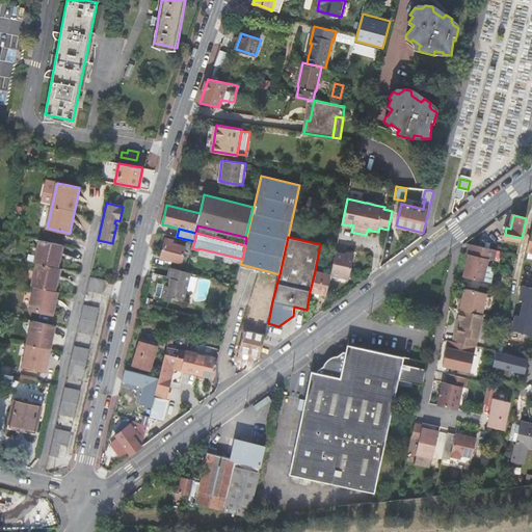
[(166,238),(161,258),(181,263),(186,245),(173,242),(174,240),(166,238)]
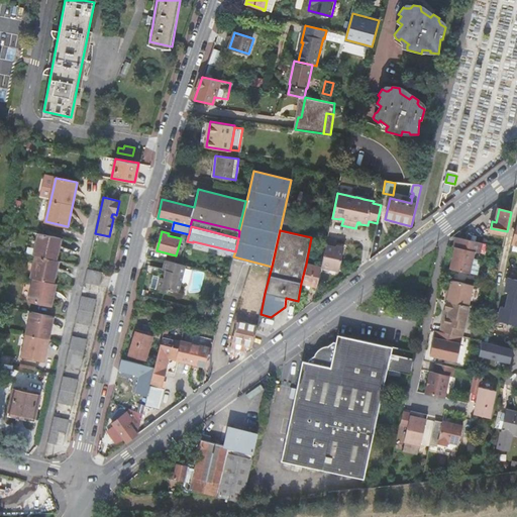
[(33,278),(28,300),(49,305),(52,305),(56,283),(55,282),(54,282),(59,260),(57,260),(62,237),(38,232),(34,254),(36,255),(32,277),(33,278)]
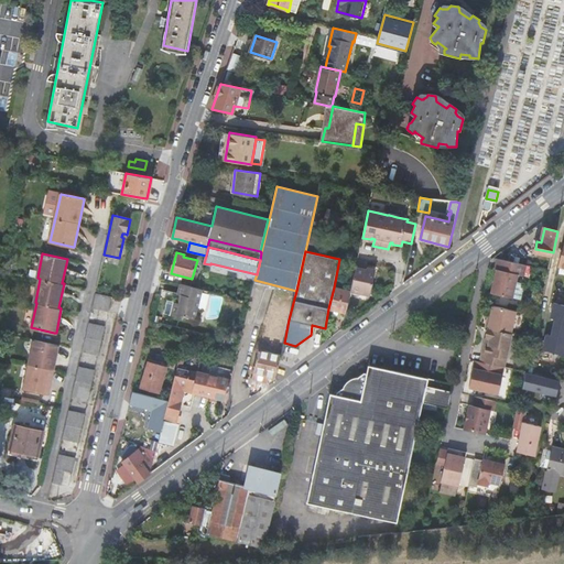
[(527,266),(499,259),(496,270),(497,270),(491,293),(512,297),(518,274),(523,277),(527,266)]
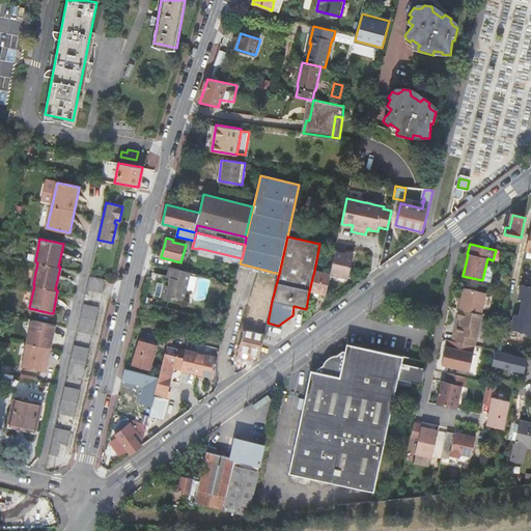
[(336,246),(330,274),(331,274),(339,276),(348,278),(354,253),(346,252),(345,252),(345,253),(342,253),(343,249),(343,247),(336,246)]
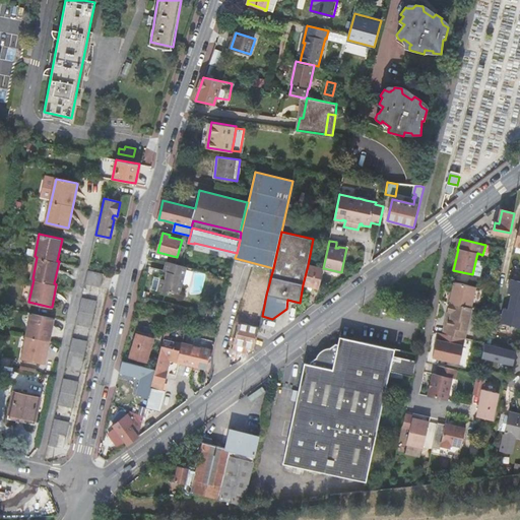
[(186,266),(166,261),(164,271),(166,272),(168,272),(166,279),(164,279),(160,279),(157,290),(169,294),(170,291),(180,295),(186,266)]
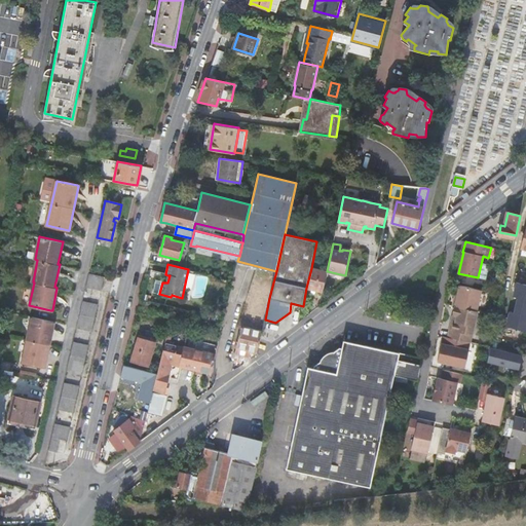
[(327,271),(311,268),(306,288),(323,292),(327,271)]
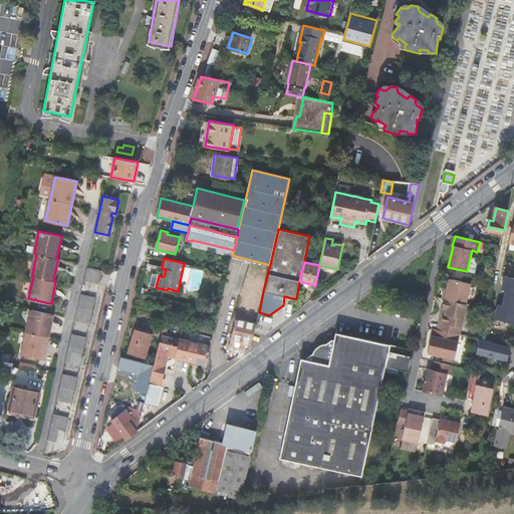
[(102,270),(88,266),(85,279),(100,282),(102,270)]
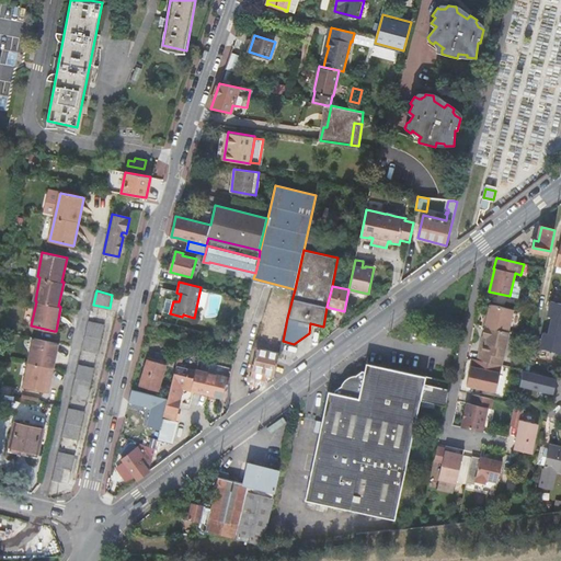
[(461,312),(464,301),(457,300),(455,311),(461,312)]
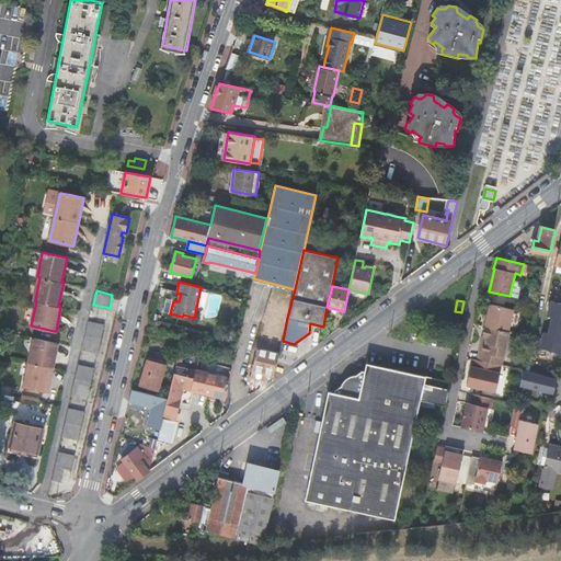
[(560,304),(551,301),(548,316),(552,317),(548,334),(544,333),(540,348),(560,353),(560,304)]
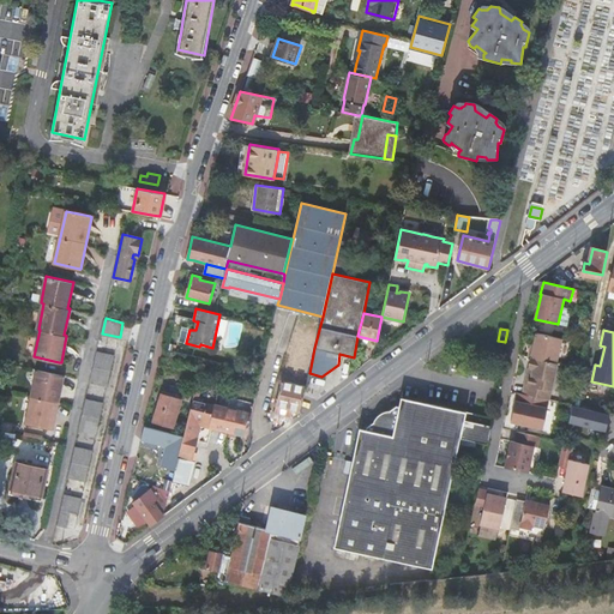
[(530,347),(528,356),(524,360),(530,361),(549,366),(563,338),(536,332),(534,343),(534,348),(530,347)]
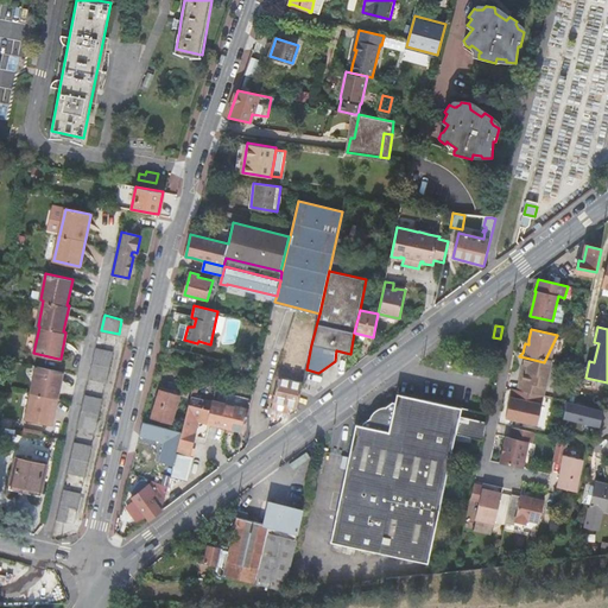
[(97,347),(90,378),(107,381),(114,352),(97,347)]
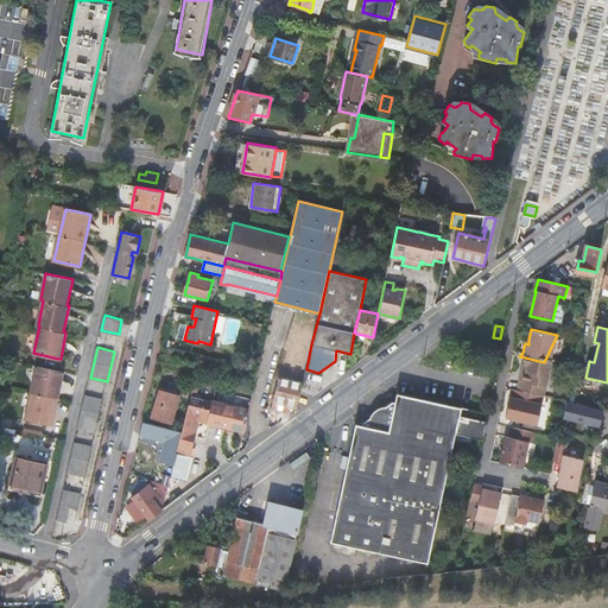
[(525,358),(519,356),(517,368),(521,368),(520,375),(515,374),(513,385),(518,385),(515,394),(512,393),(506,392),(499,420),(531,428),(537,399),(545,362),(544,362),(525,358)]
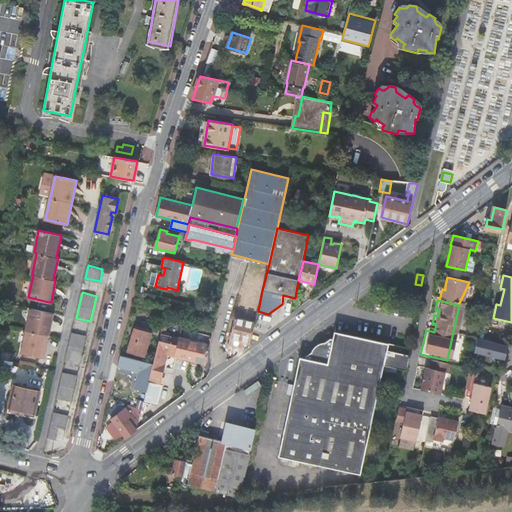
[(30,308),(21,352),(44,357),(53,313),(30,308)]
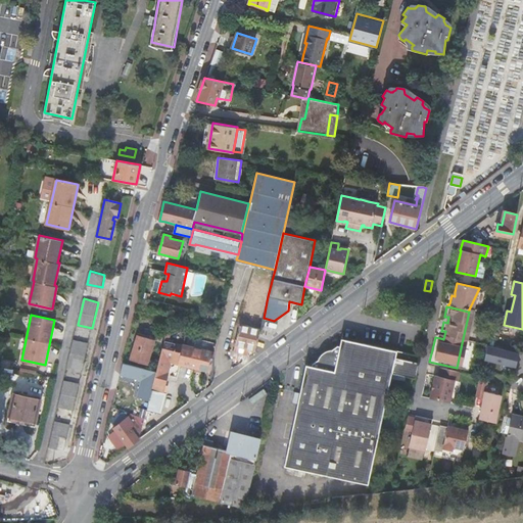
[(249,349),(255,350),(260,329),(240,325),(234,352),(248,355),(249,349)]
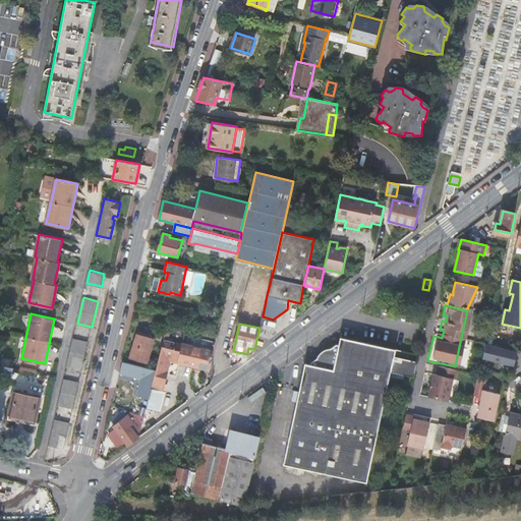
[(137,335),(130,358),(147,363),(154,340),(137,335)]
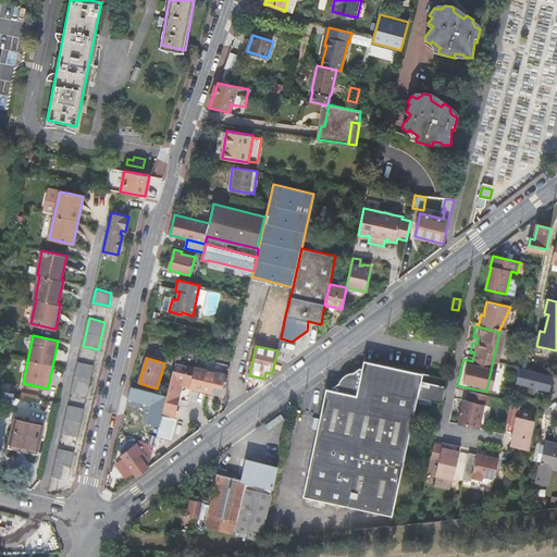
[(78,361),(72,388),(88,393),(95,364),(78,361)]
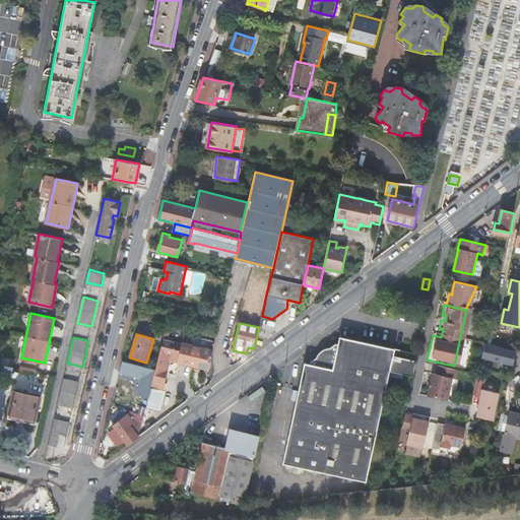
[(160,352),(155,370),(153,381),(151,388),(163,391),(167,373),(176,375),(180,363),(209,370),(213,351),(215,342),(195,337),(192,346),(184,344),(182,351),(172,349),(174,341),(164,339),(160,352)]
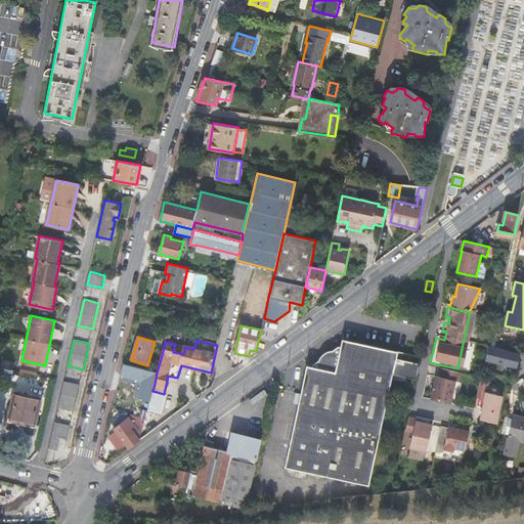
[(390,378),(413,383),(419,359),(361,347),(339,342),(338,349),(336,349),(329,354),(326,354),(325,354),(323,355),(321,356),(320,357),(318,358),(317,360),(316,362),(316,363),(310,368),(309,370),(304,369),(284,470),(366,488),(390,378)]
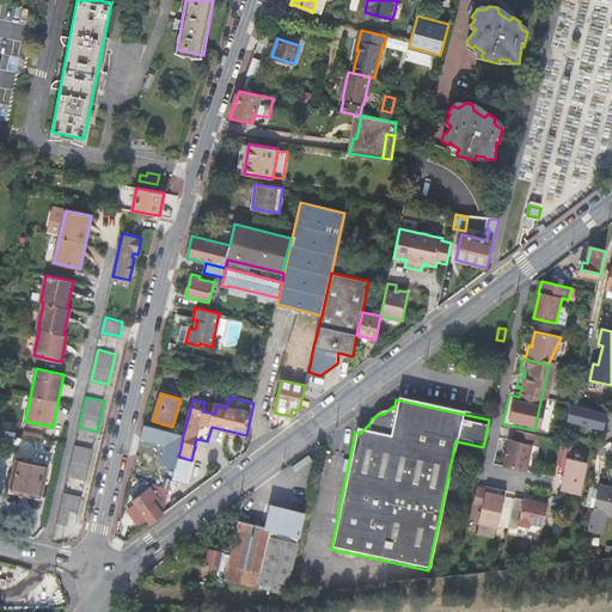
[(568,420),(605,429),(610,411),(573,402),(568,420)]
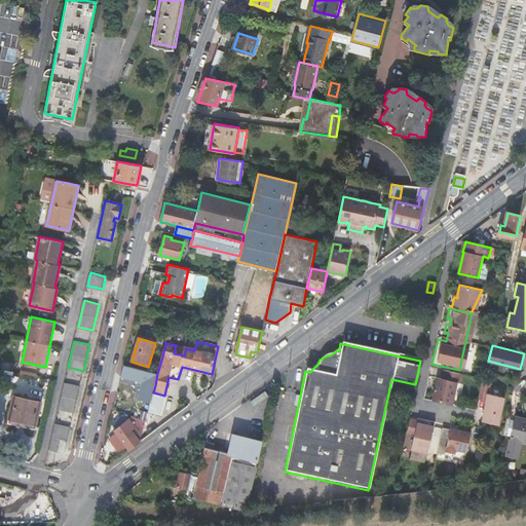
[(130,377),(134,368),(124,366),(118,391),(126,393),(128,386),(135,388),(137,378),(130,377)]
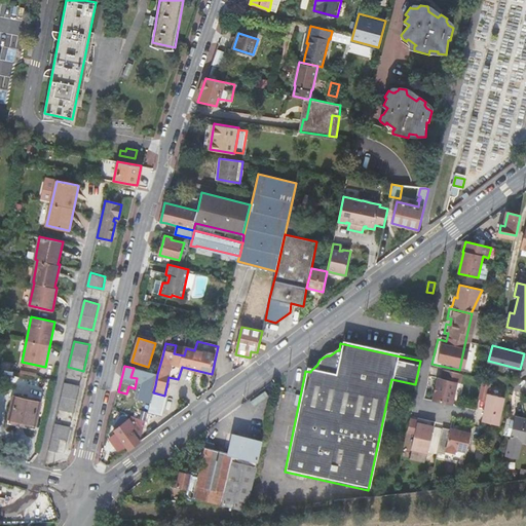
[(23,373),(9,371),(7,379),(22,382),(23,373)]
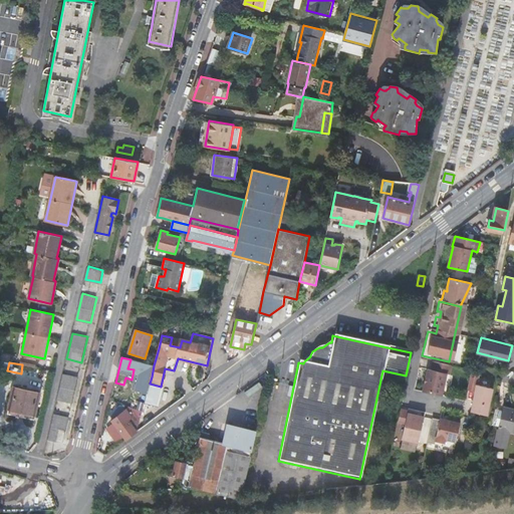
[(447,367),(429,363),(427,371),(423,370),(421,378),(420,384),(418,393),(438,398),(443,375),(446,376),(447,367)]
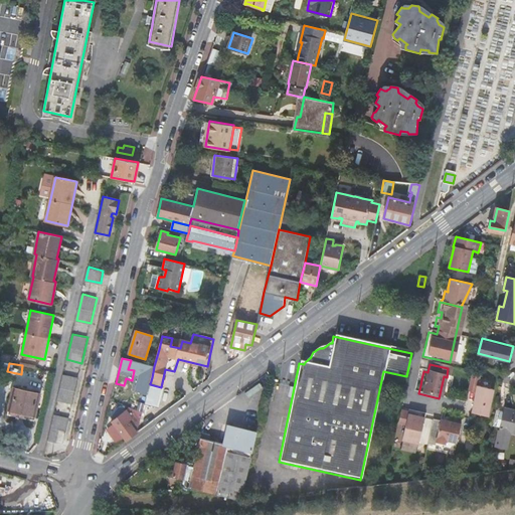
[(58,399),(72,402),(77,377),(64,374),(58,399)]
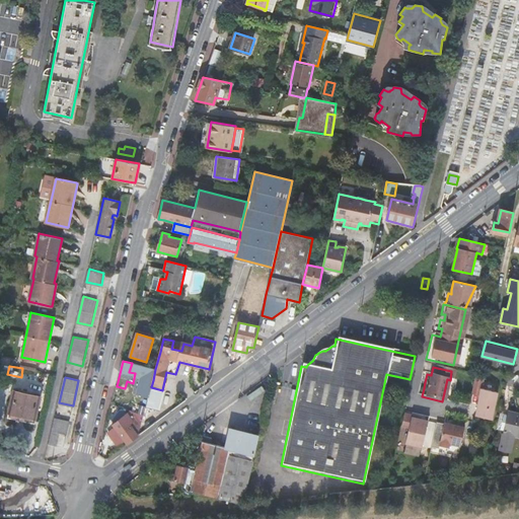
[(480,379),(472,378),(469,395),(477,397),(473,417),(488,420),(494,392),(478,389),(480,379)]
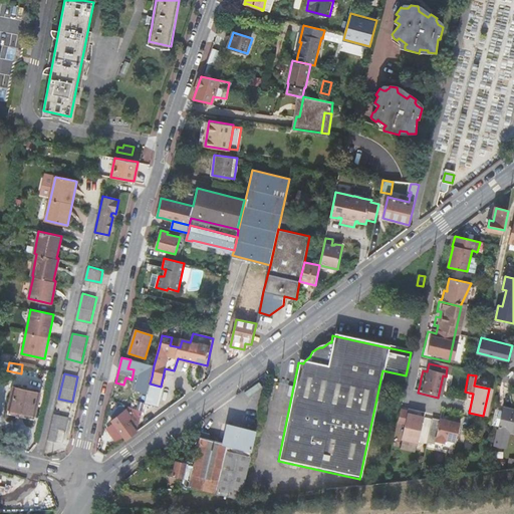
[(10,388),(10,391),(12,392),(9,415),(27,419),(28,414),(36,415),(40,393),(33,392),(33,390),(22,388),(21,389),(13,388),(13,389),(10,388)]
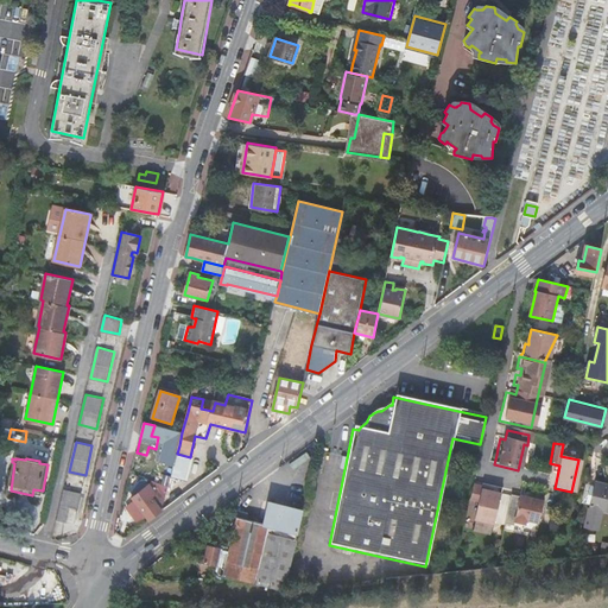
[(590,506),(607,511),(607,483),(596,481),(590,506)]
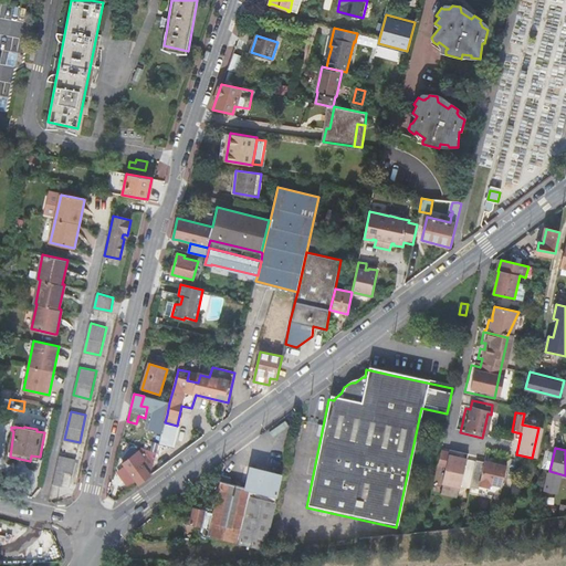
[(152,474),(154,464),(152,460),(149,461),(147,459),(145,460),(139,452),(125,462),(125,465),(138,484),(152,474)]
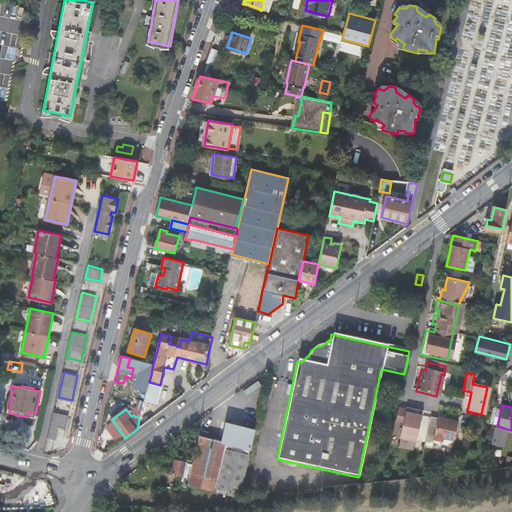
[(407,412),(395,409),(392,422),(400,423),(397,439),(413,442),(418,416),(411,415),(408,414),(407,412)]
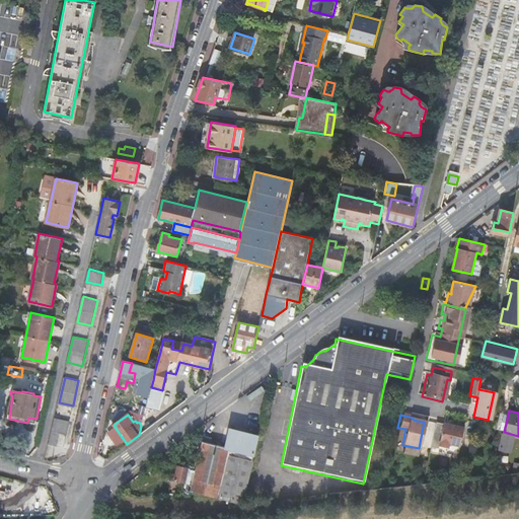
[(50,442),(57,444),(60,431),(67,433),(70,421),(55,417),(50,442)]
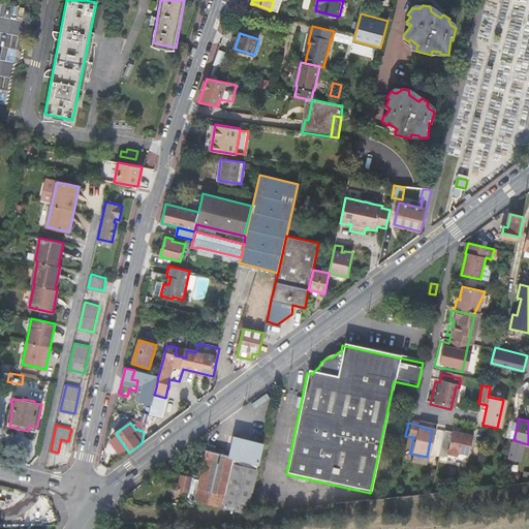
[(449,433),(442,432),(436,457),(444,459),(445,456),(455,458),(456,454),(467,456),(471,437),(449,432),(449,433)]
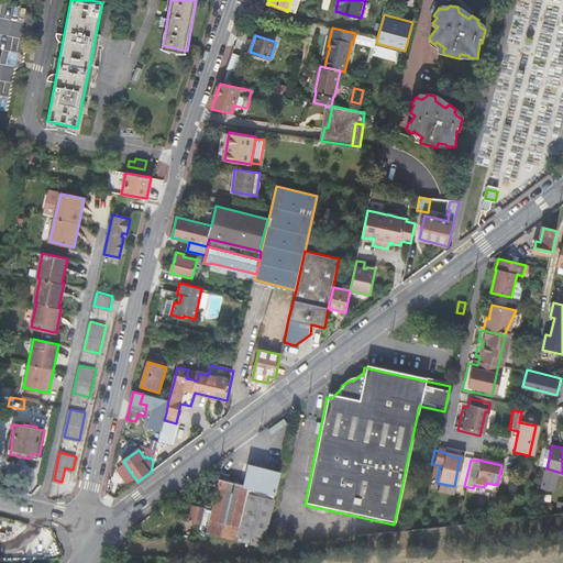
[(256,544),(263,547),(280,473),(274,471),(255,466),(245,463),(243,471),(249,472),(247,475),(245,485),(229,482),(230,475),(221,473),(212,509),(211,509),(207,525),(208,526),(207,533),(238,540),(256,544)]
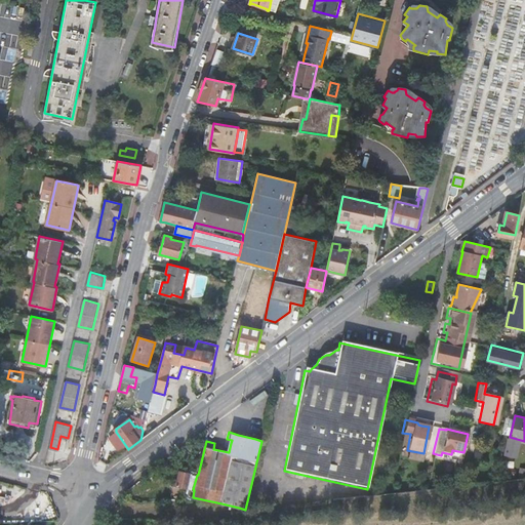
[(190,500),(193,489),(197,475),(196,475),(196,473),(196,472),(192,471),(190,472),(190,473),(179,471),(177,479),(174,479),(173,484),(187,488),(184,498),(190,500)]
